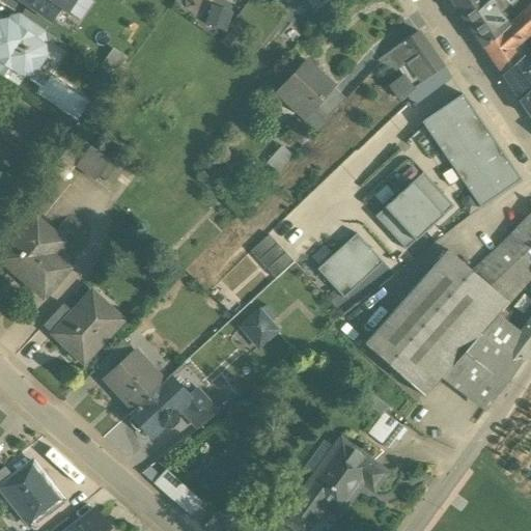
[(66,14),(76,0),(19,0),(51,22),(60,8),(66,14)]
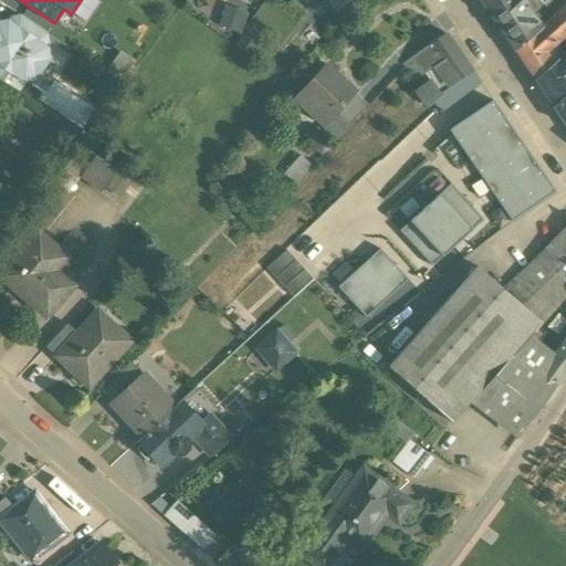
[(481,0),(491,13),(503,0),(481,0)]
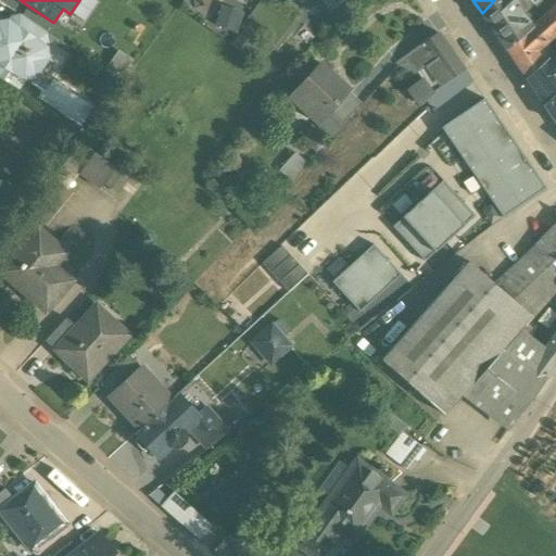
[(494,0),(482,13),(498,37),(503,32),(507,36),(527,19),(522,14),(533,4),(529,0),(494,0)]
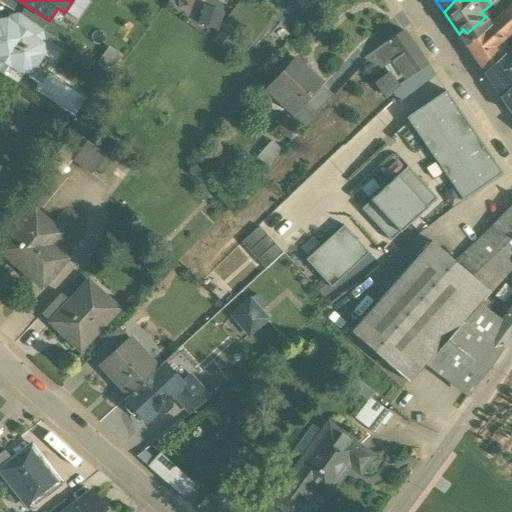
[(208,4),(201,23),(220,30),(227,11),(208,4)]
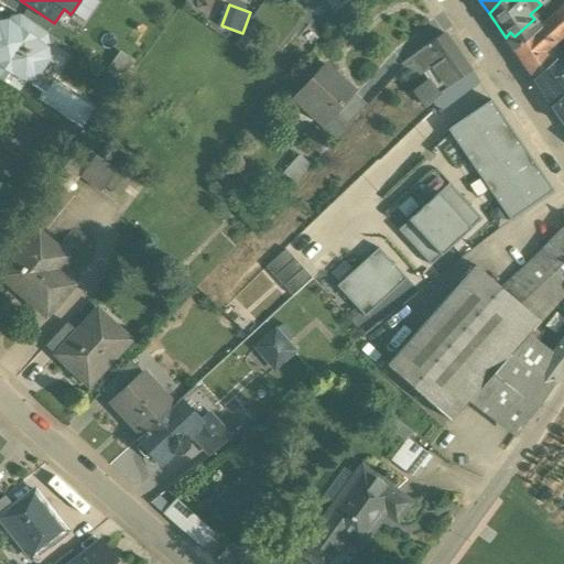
[(563,7),(553,18),(563,29),(563,7)]
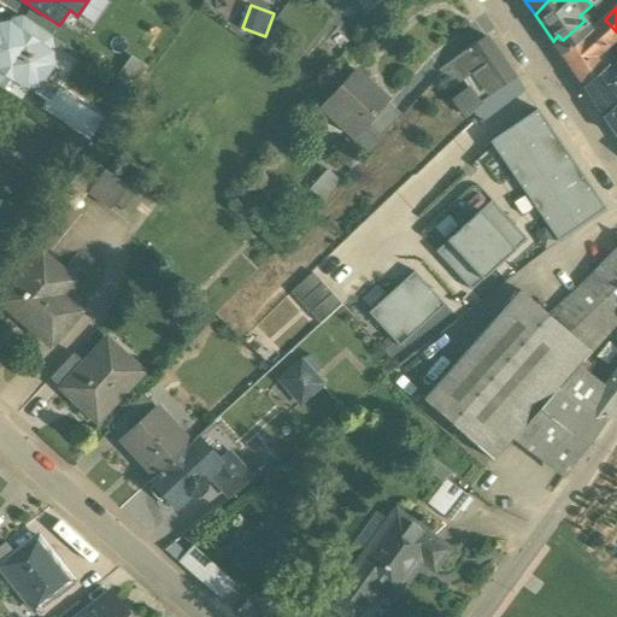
[(51,36),(25,19),(17,31),(50,53),(53,47),(51,36)]
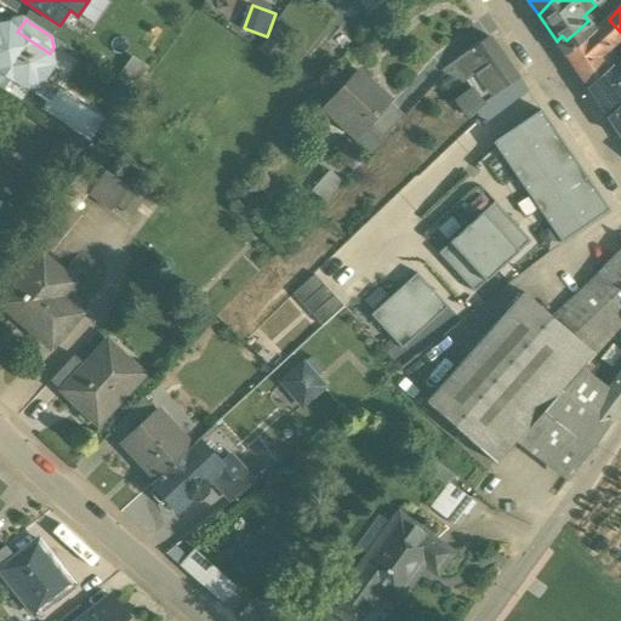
[(575,50),(567,57),(588,89),(608,70),(597,58),(620,36),(620,32),(609,20),(575,50)]
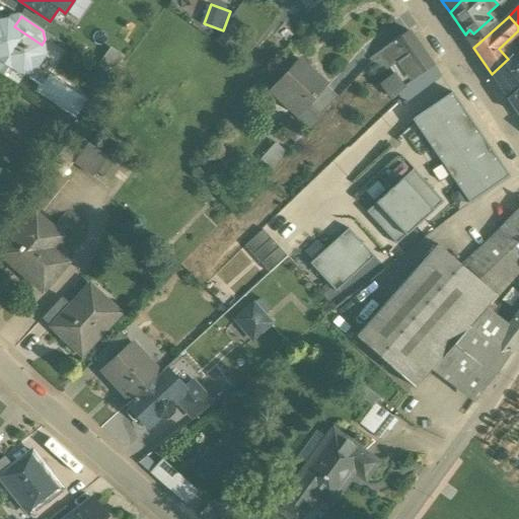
[(492,17),(473,33),(480,42),(499,25),(492,17)]
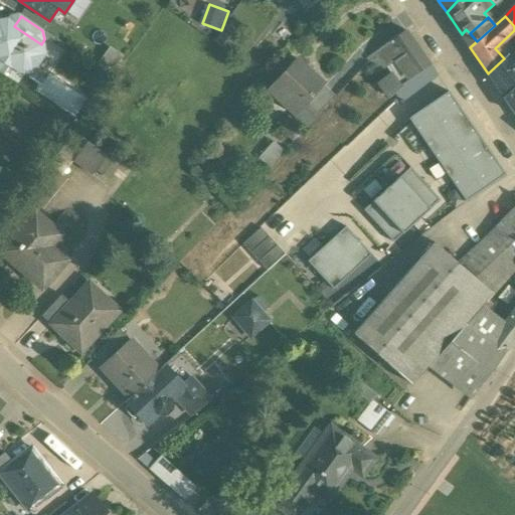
[(14,26),(6,21),(0,21),(0,60),(8,65),(22,75),(31,73),(32,72),(45,54),(43,45),(14,26)]
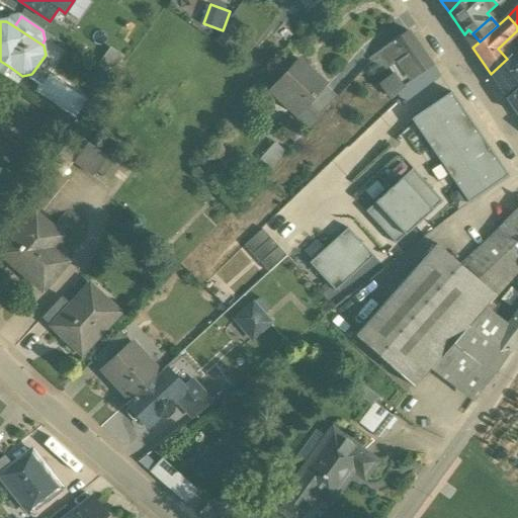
[(440,77),(409,31),(377,53),(389,68),(390,68),(399,62),(405,59),(418,77),(413,79),(409,83),(418,88),(420,92),(425,88),(440,77)]
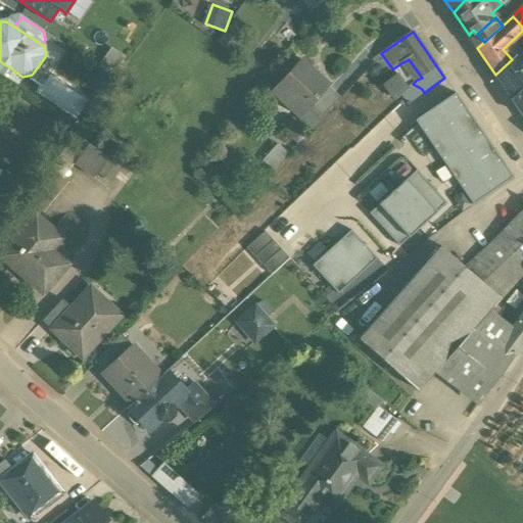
[(522,48),(512,59),(495,75),(512,99),(522,87),(522,48)]
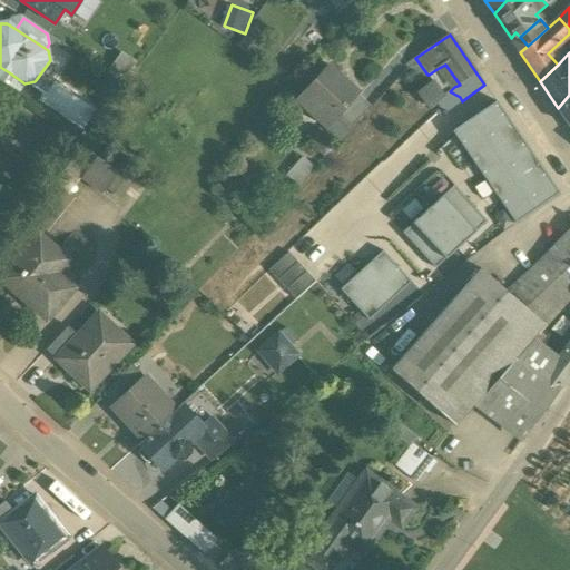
[(428,75),(415,58),(406,65),(419,80),(428,75)]
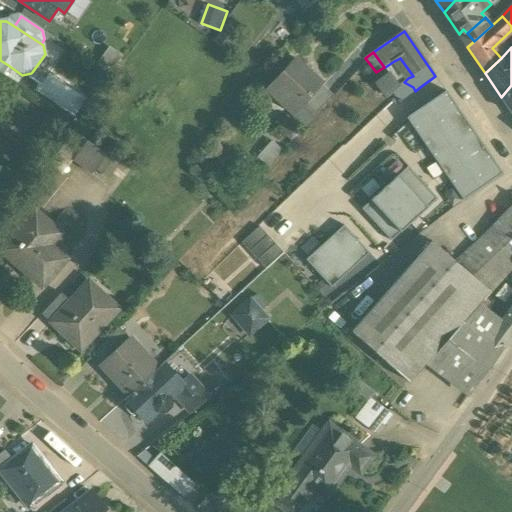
[(413,76),(400,58),(394,61),(396,65),(400,63),(401,67),(408,78),(413,76)]
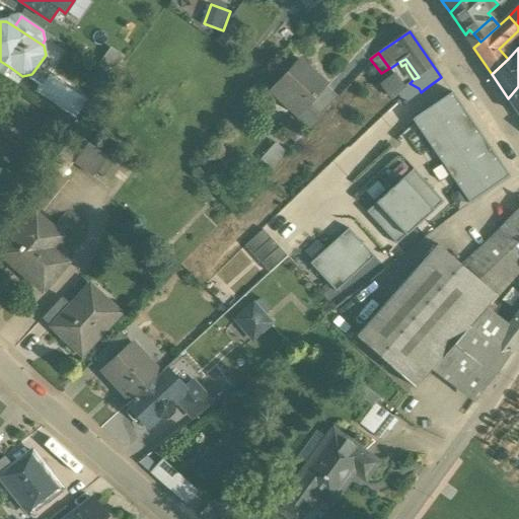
[(298,61),(271,89),(285,103),(289,99),(302,110),(325,85),(298,61)]
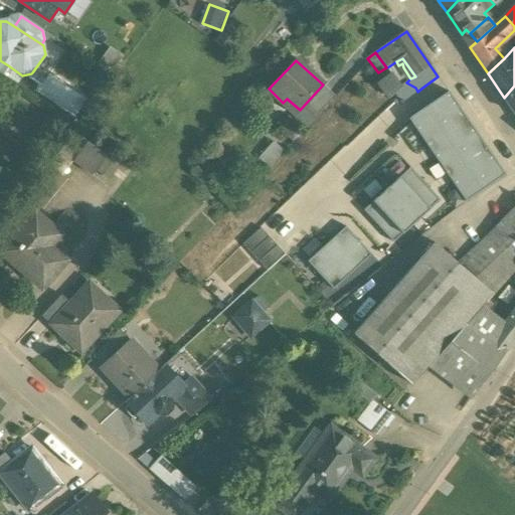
[(402,63),(398,65),(396,61),(387,67),(392,73),(378,83),(387,97),(393,93),(406,82),(410,78),(403,67),(402,63)]
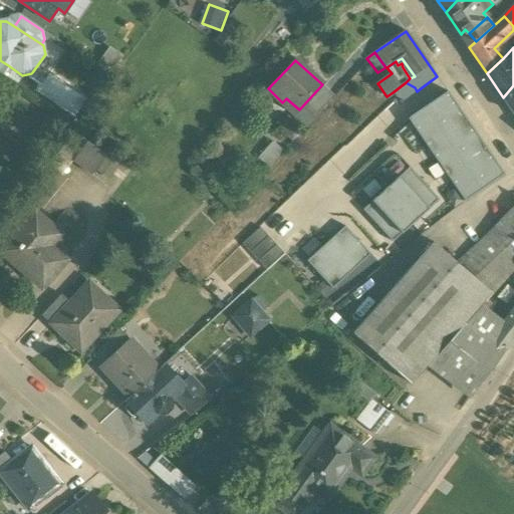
[(22,75),(8,65),(1,75),(29,93),(36,92),(45,79),(32,72),(31,73),(22,75)]
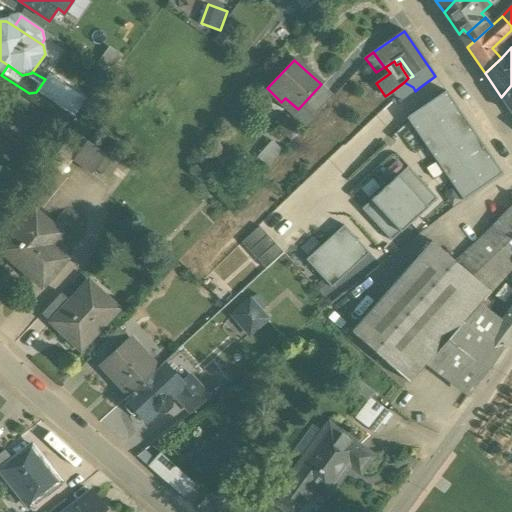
[(88,97),(50,73),(45,79),(36,92),(74,117),(88,97)]
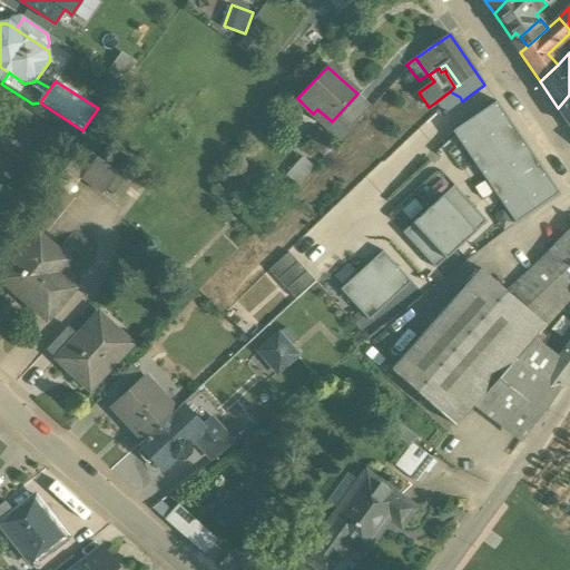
[(450,91),(435,102),(445,114),(450,110),(462,101),(460,97),(450,91)]
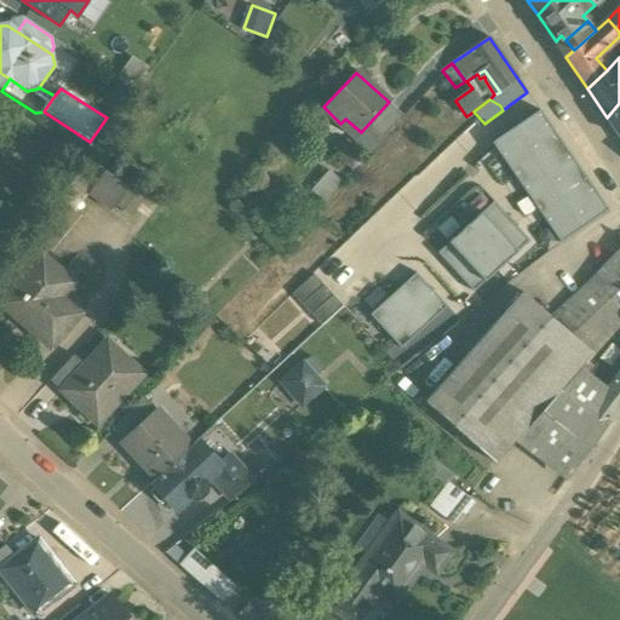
[(619,103),(607,118),(619,137),(619,103)]
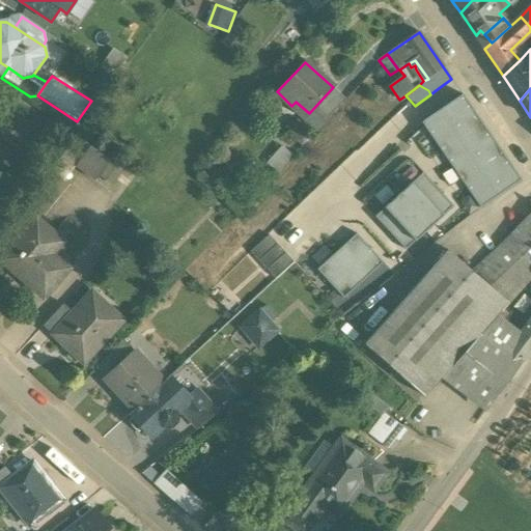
[(442,152),(482,124),(464,96),(422,124),(442,152)]
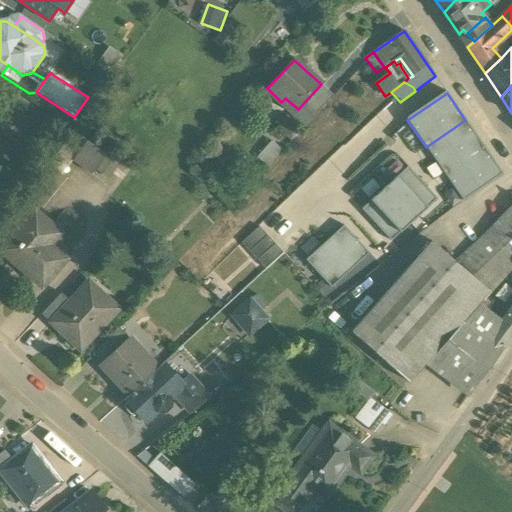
[(298,109),(285,98),(281,102),(294,114),(298,109)]
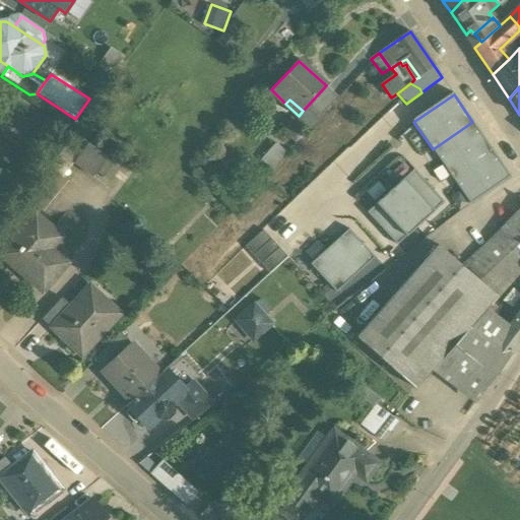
[(451,177),(492,149),(472,122),(433,149),(451,177)]
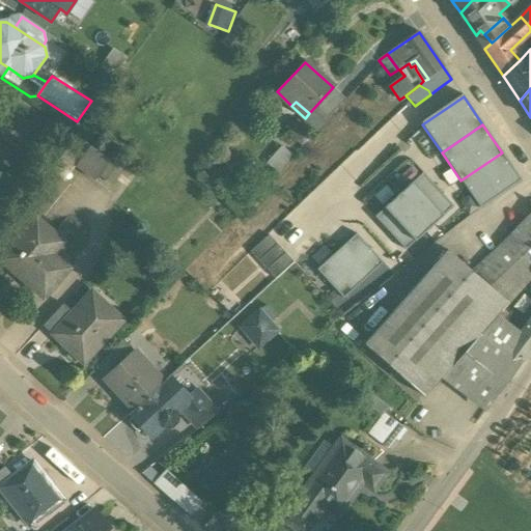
[(89,147),(76,167),(95,182),(110,162),(89,147)]
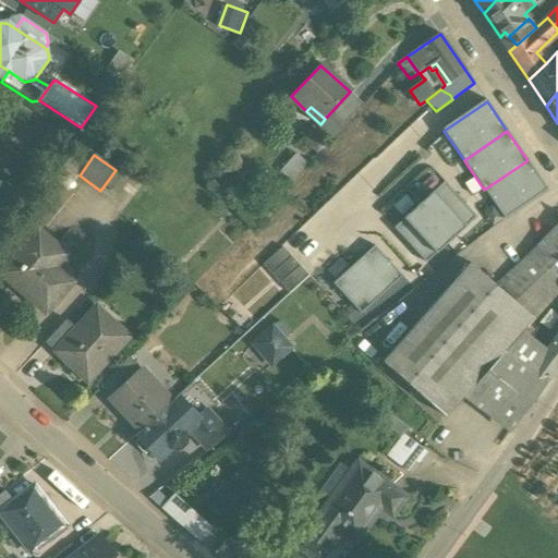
[(505,219),(547,190),(528,160),(484,190),(505,219)]
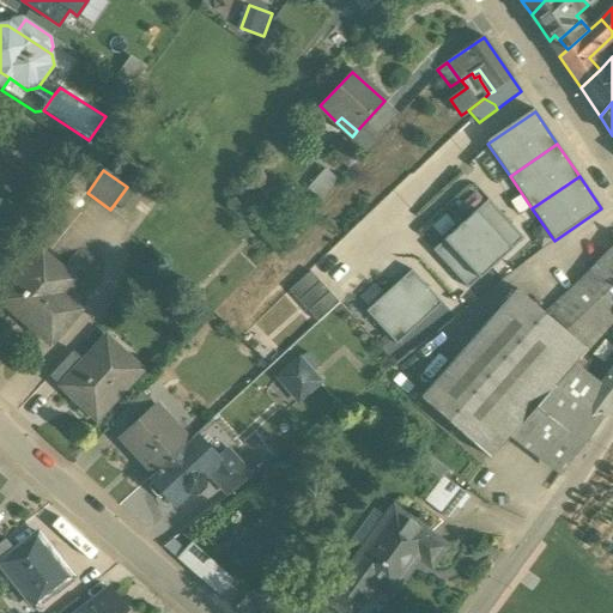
[(489,201),(463,225),(497,262),(523,238),(489,201)]
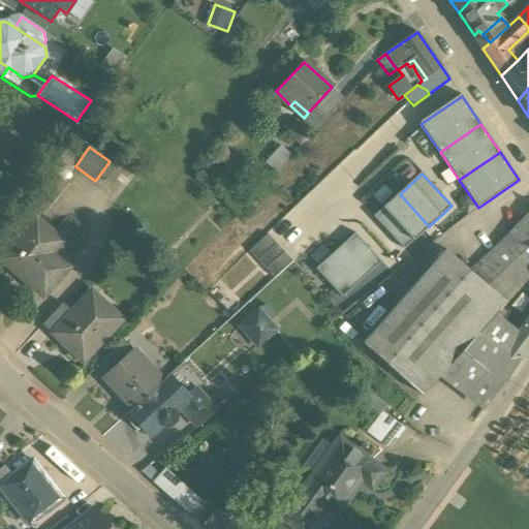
[(400,194),(375,217),(405,248),(429,226),(400,194)]
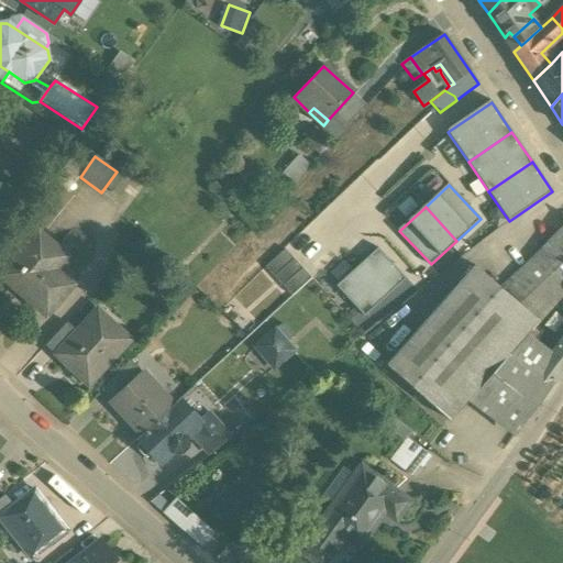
[(549,242),(503,286),(538,322),(562,294),(562,225),(548,241),(549,242)]
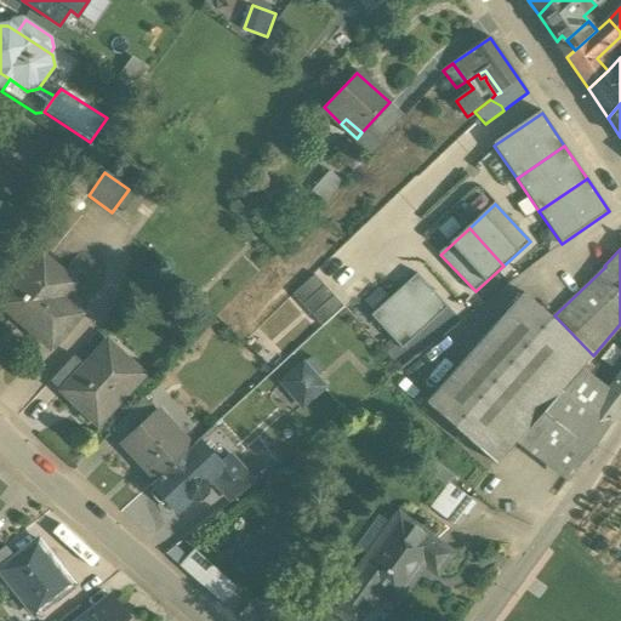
[(41,256),(0,303),(0,305),(51,348),(80,314),(61,297),(72,284),(62,277),(64,275),(41,256)]
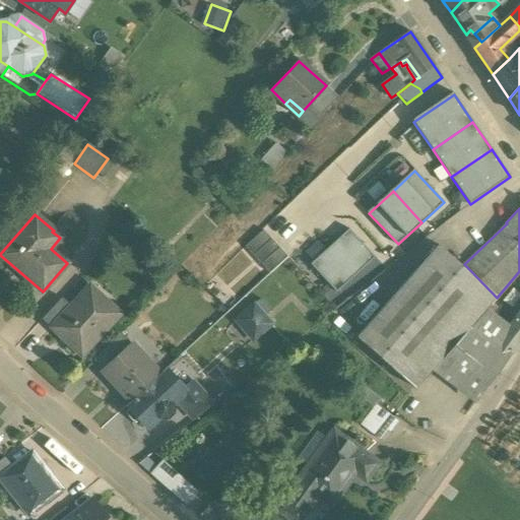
[(374,258),(348,231),(312,265),(337,293),(374,258)]
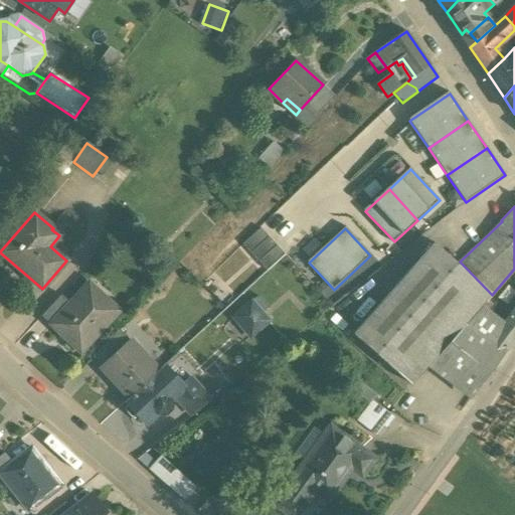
[(268,238),(260,229),(242,245),(250,253),(268,238)]
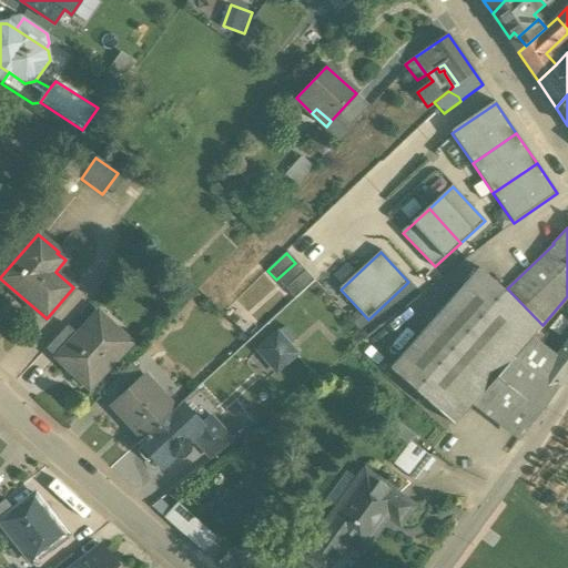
[(304,272),(295,263),(276,280),(285,290),(304,272)]
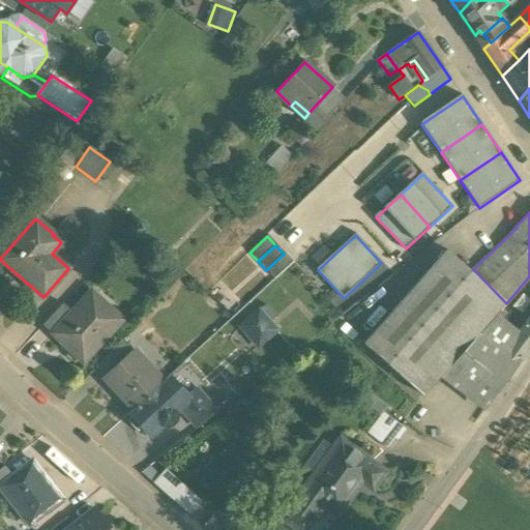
[(448,251),(364,344),(423,396),(444,373),(495,317),(501,310),(506,303),(448,251)]
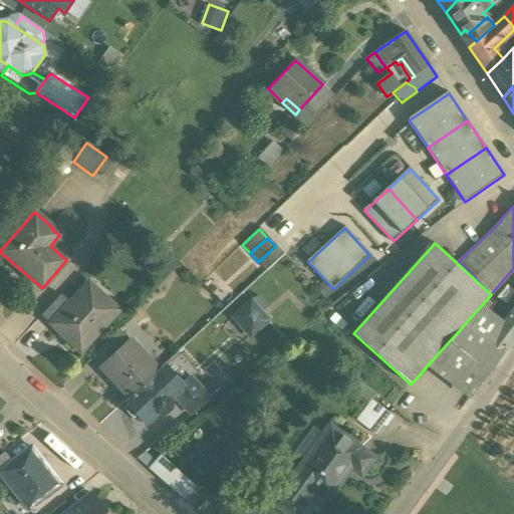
[(283,254),(275,246),(258,262),(266,270),(283,254)]
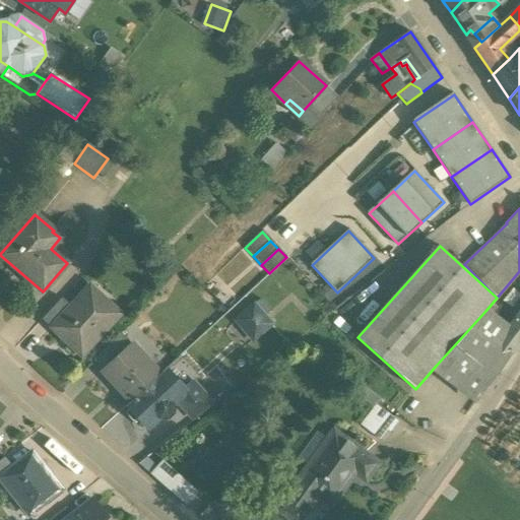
[(70,307),(52,326),(54,328),(68,341),(66,342),(80,355),(119,315),(89,286),(70,307)]
